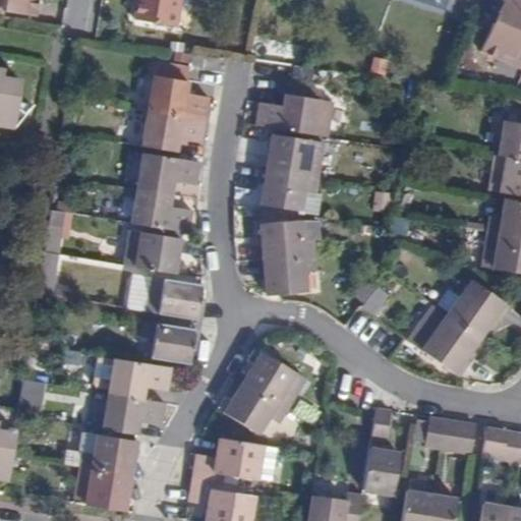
[(0,0),(0,6),(3,8),(3,11),(36,16),(38,0),(0,0)]
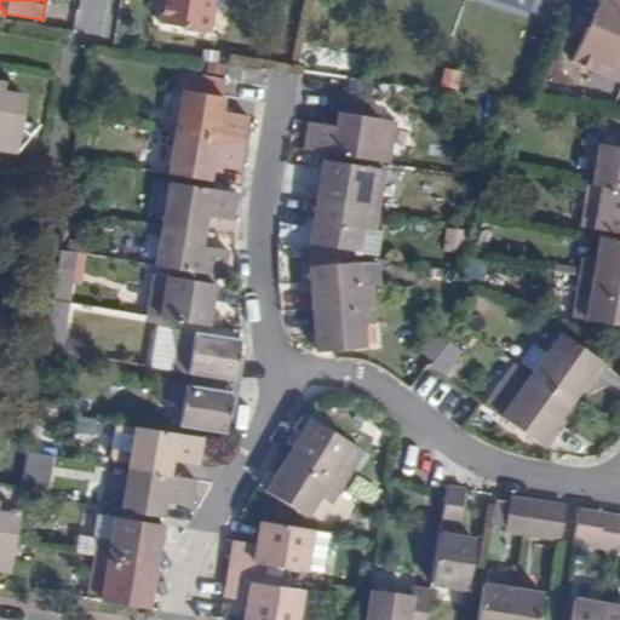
[(214,0),(164,0),(160,24),(210,32),(214,0)]
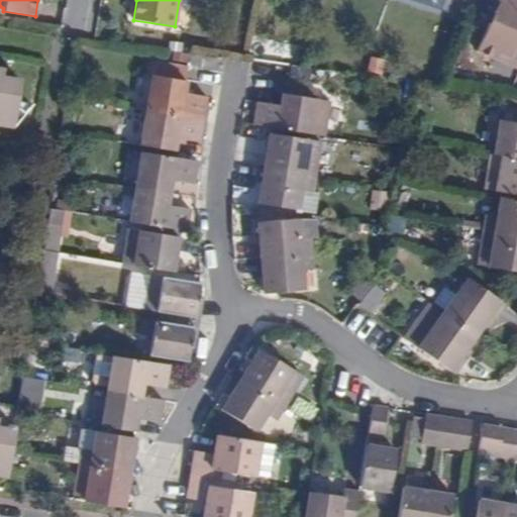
[(516,0),(499,0),(499,1),(504,4),(500,14),(495,25),(489,22),(477,52),(496,60),(499,54),(508,58),(505,64),(516,68),(516,0)]
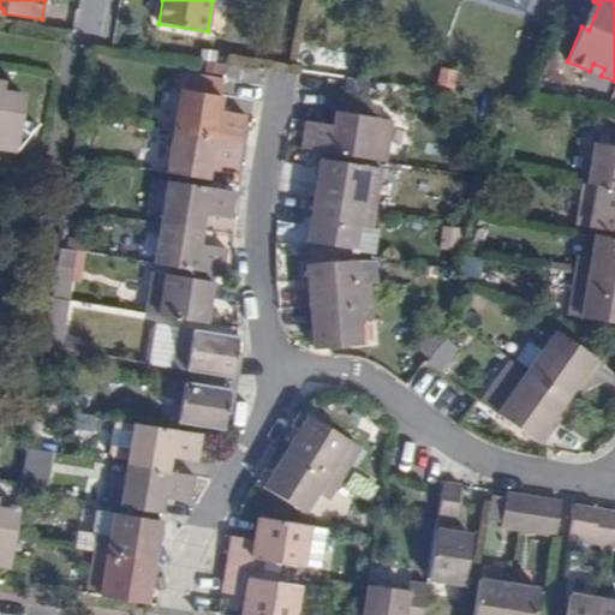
[(599,5),(593,1),(587,15),(595,17),(599,5)]
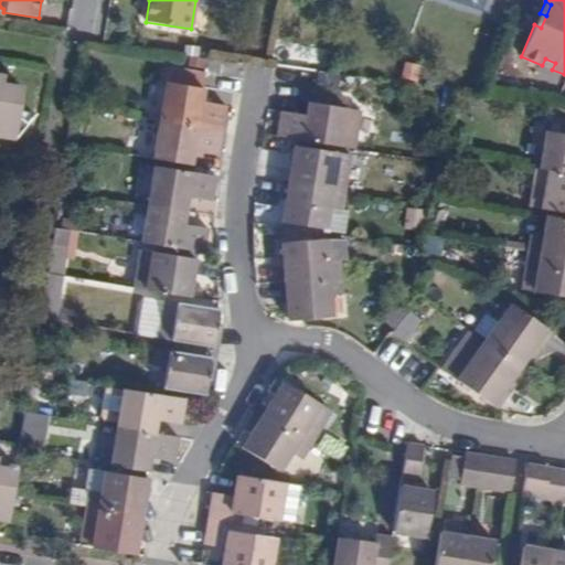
[(546,16),(540,13),(534,24),(541,28),(546,16)]
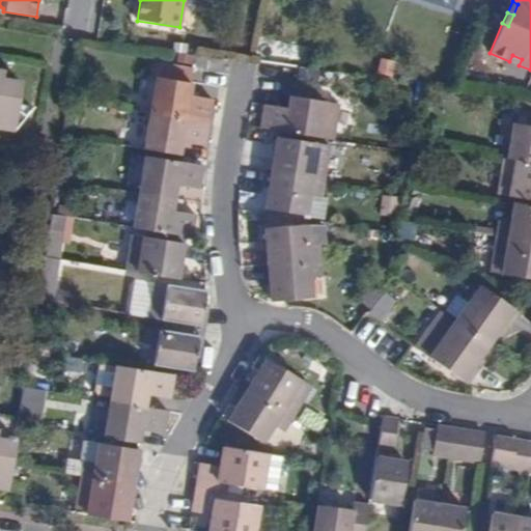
[(522,59),(512,55),(509,61),(519,65),(522,59)]
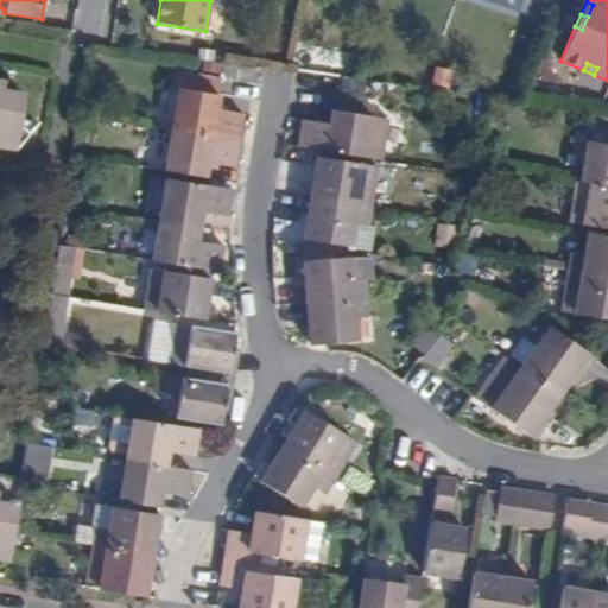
[(0,144),(13,146),(21,92),(0,89),(0,144)]
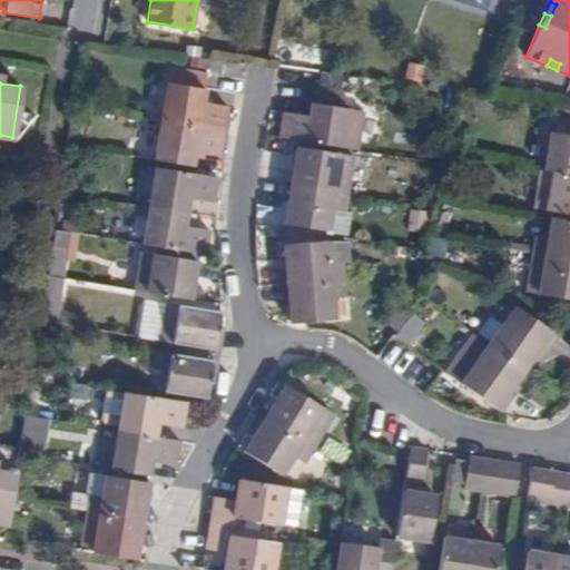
[(166,84),(160,121),(225,131),(229,107),(205,104),(207,90),(166,84)]
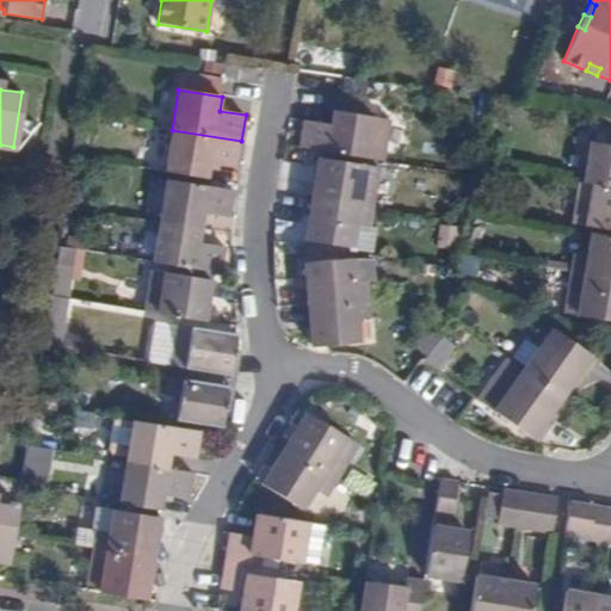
[(345,111),(364,115),(365,105),(346,103),(345,111)]
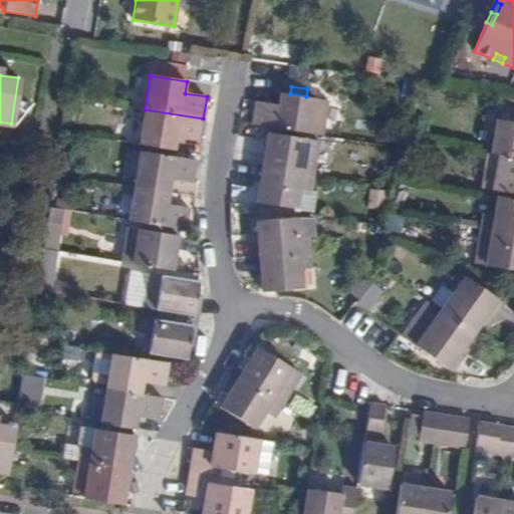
[(255,101),(251,123),(310,134),(324,135),(330,100),(316,98),(317,90),(307,88),(306,96),(290,93),(278,92),(276,104),(255,101)]
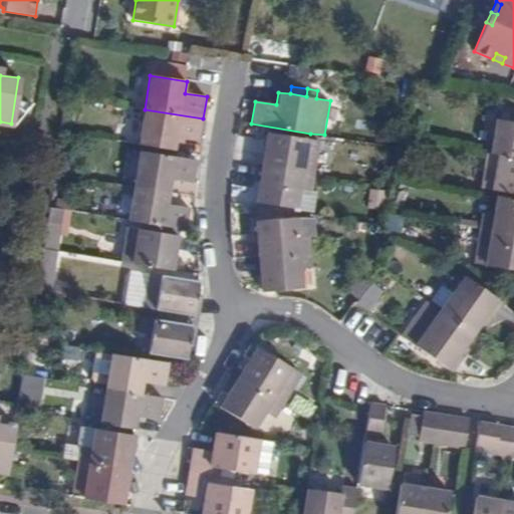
[(203,118),(145,109),(139,145),(176,151),(178,140),(200,143),(203,118)]
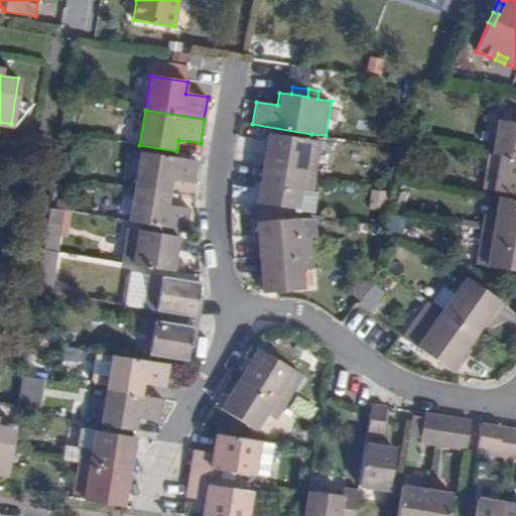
[(515,121),(499,119),(493,154),(515,157),(515,121)]
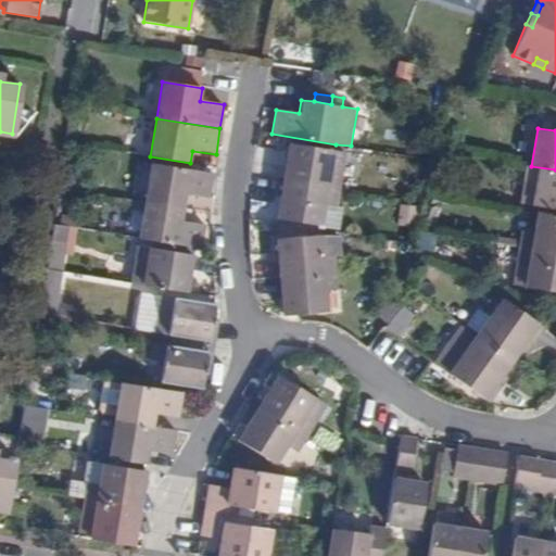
[(289,142),(282,180),(340,189),(343,173),(331,171),(335,150),(289,142)]
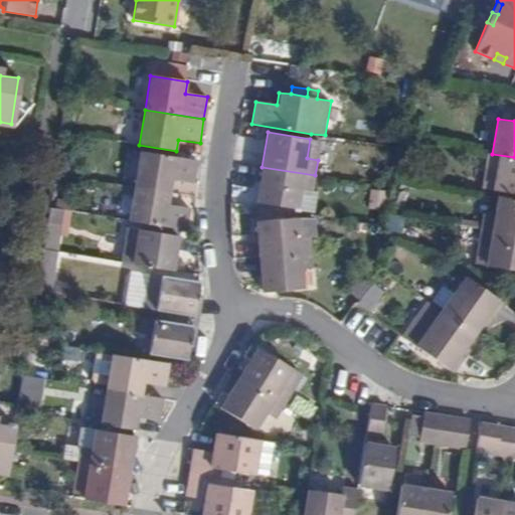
[(140,153),(135,186),(172,192),(173,180),(195,184),(198,162),(140,153)]
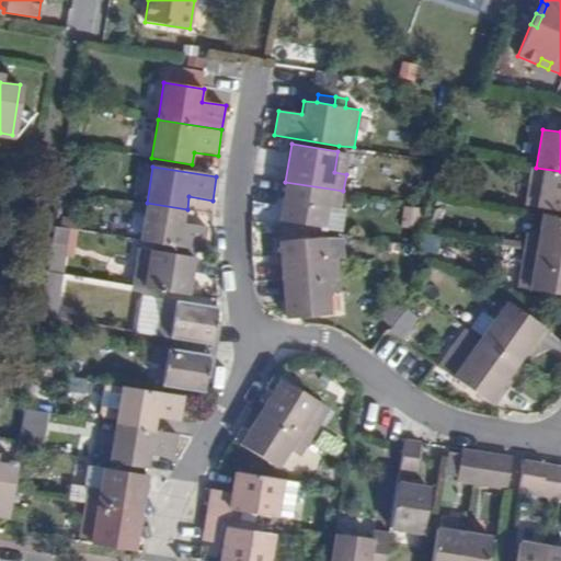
[(560,171),(536,168),(531,167),(525,204),(560,209),(560,171)]
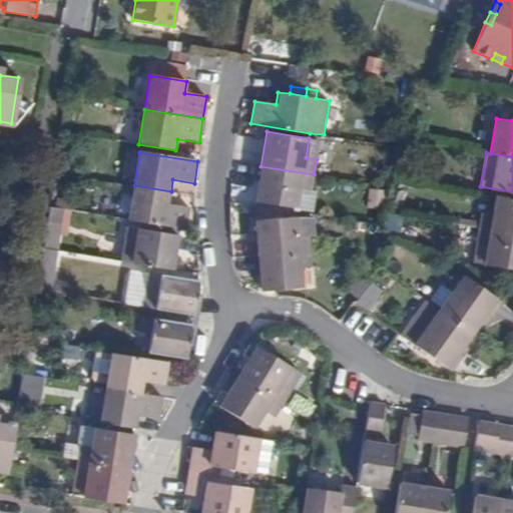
[(314,174),(261,166),(255,201),(298,208),(301,188),(312,190),(314,174)]
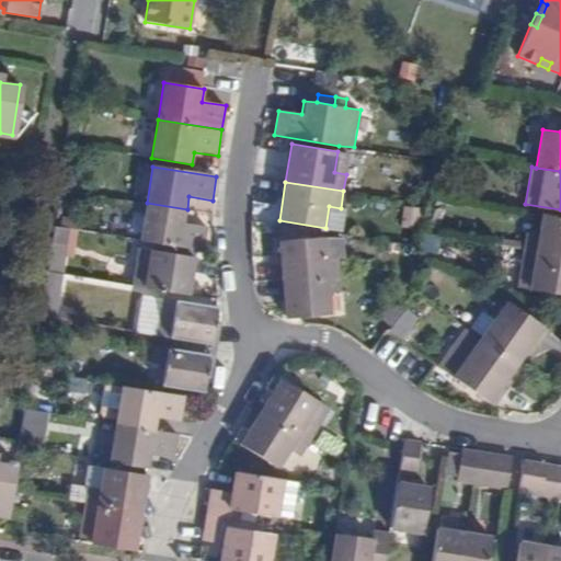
[(187,209),(147,203),(140,241),(203,251),(207,227),(184,224),(187,209)]
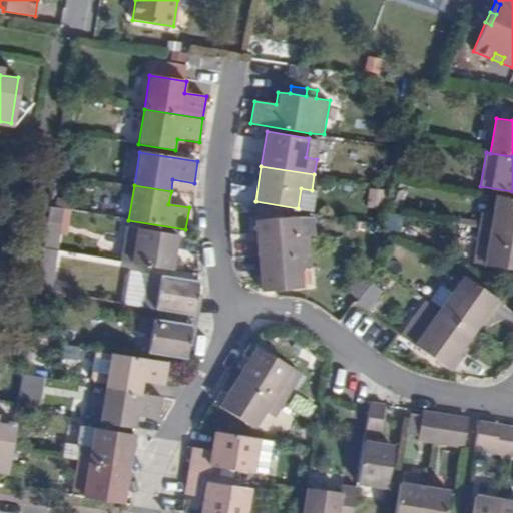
[(482,212),(479,228),(512,233),(512,197),(495,194),(492,214),(482,212)]
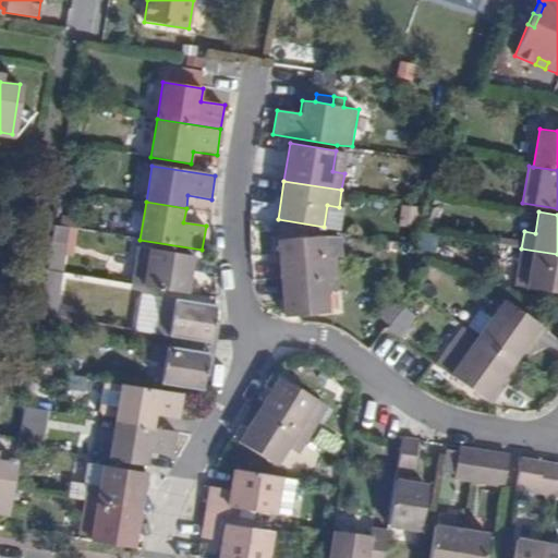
[(280,278),(339,273),(337,256),(325,257),(324,235),(277,240),(280,278)]
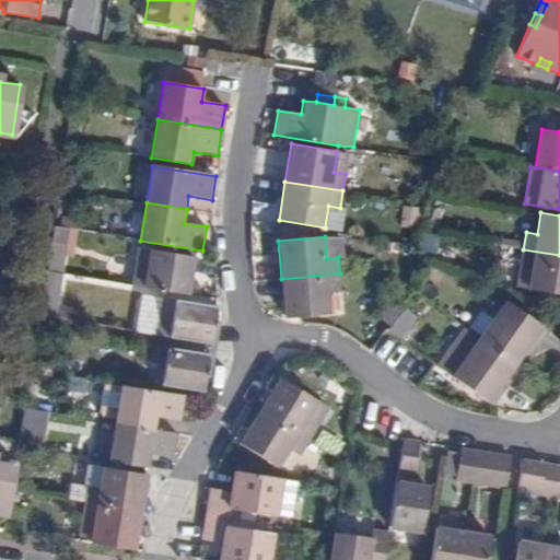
[(61,246),(51,245),(47,268),(58,269),(61,246)]
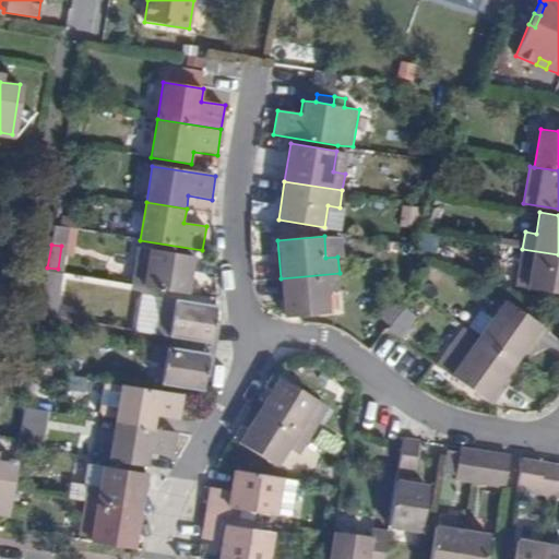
[(131,284),(188,294),(194,257),(137,248),(131,284)]
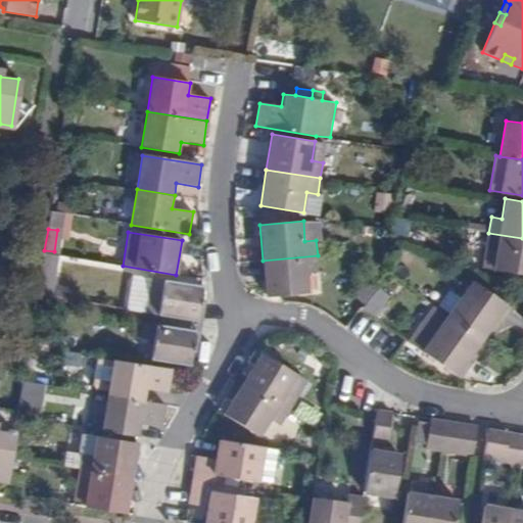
[(522,238),(488,233),(482,269),(522,275),(522,238)]
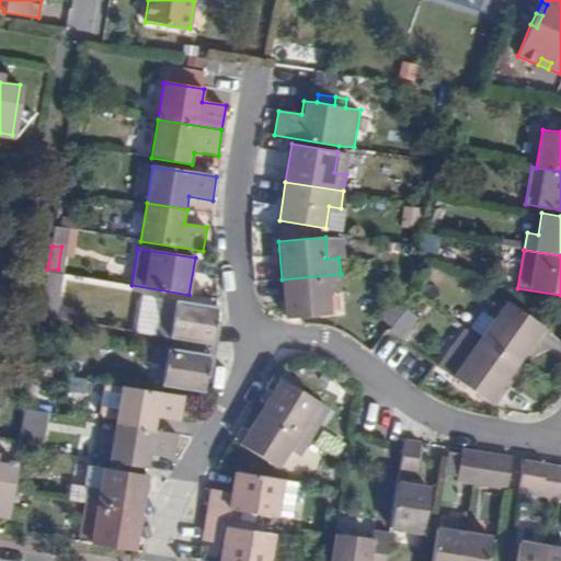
[(342,294),(341,274),(282,279),(285,318),(332,315),(330,295),(342,294)]
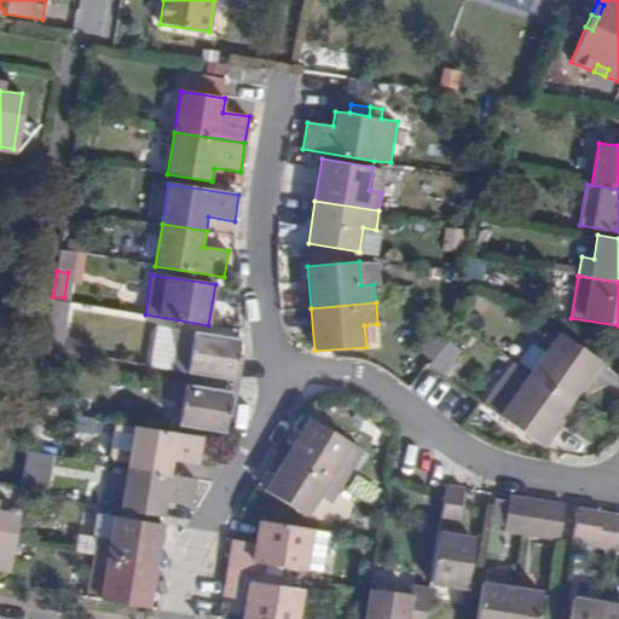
[(556,331),(527,372),(571,404),(580,391),(589,377),(594,381),(605,365),(556,331)]
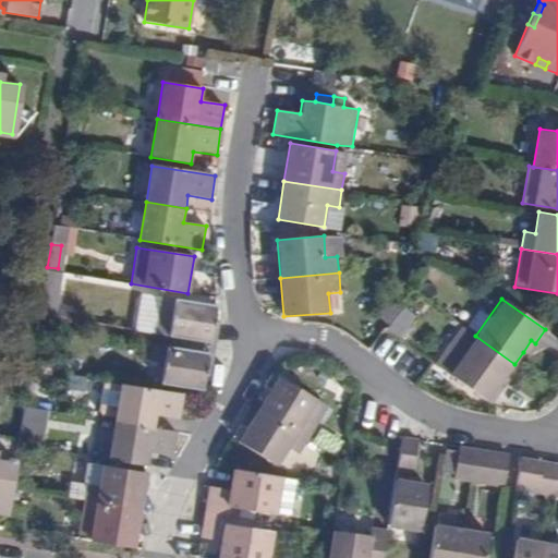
[(157,318),(155,334),(210,343),(217,306),(174,300),(172,320),(157,318)]
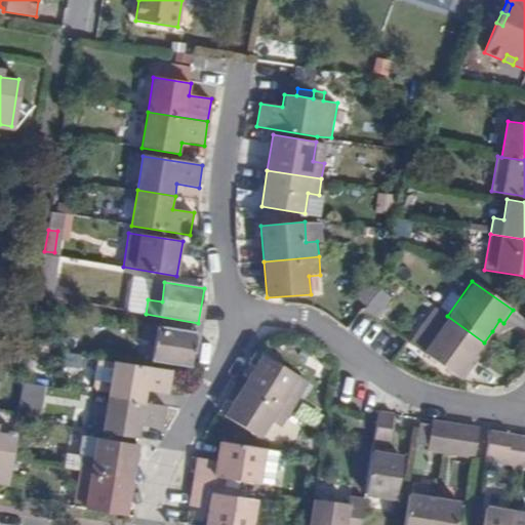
[(356,298),(380,317),(393,301),(367,282),(356,298)]
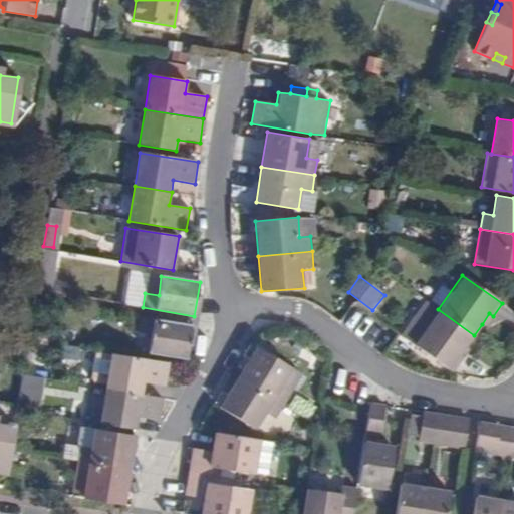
[(413,344),(438,309),(425,300),(400,335),(413,344)]
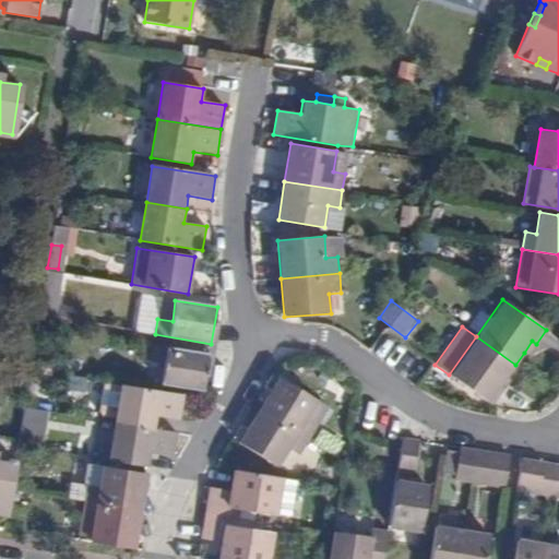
[(515,365),(476,336),(449,375),(492,405),(503,389),(500,387),(507,377),(515,365)]
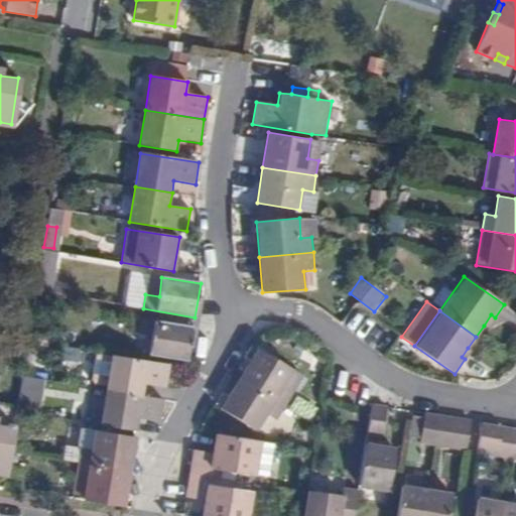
[(491,314),(484,326),(488,328),(495,317),(491,314)]
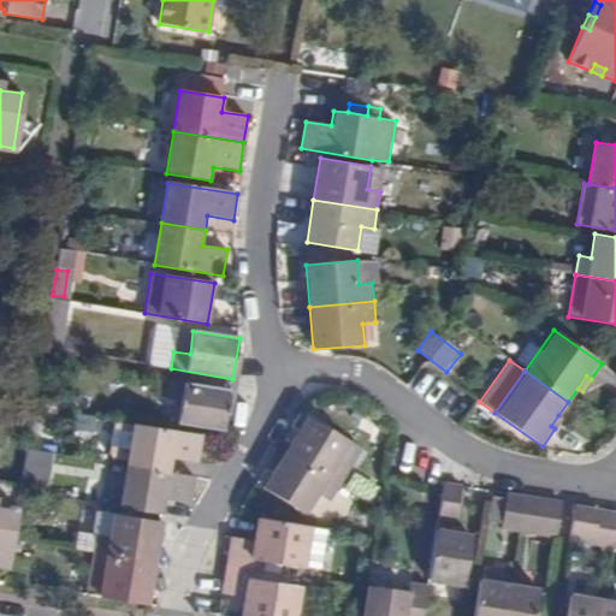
[(232,390),(171,379),(167,400),(181,402),(177,424),(225,432),(232,390)]
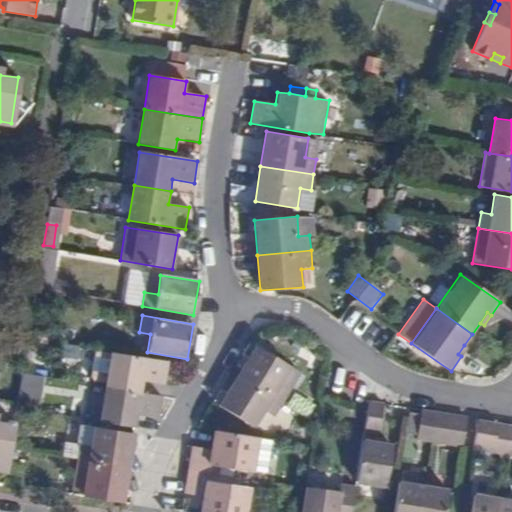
[(301,373),(256,345),(237,375),(283,403),(301,373)]
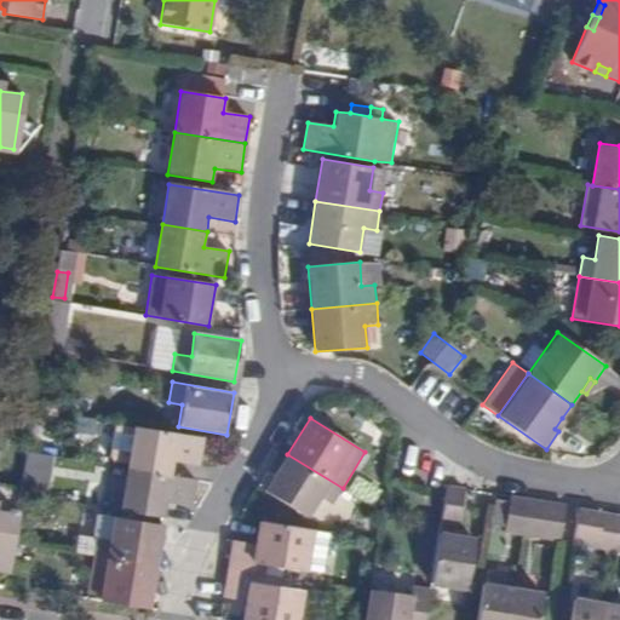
[(567,422),(562,418),(555,429),(558,431),(567,422)]
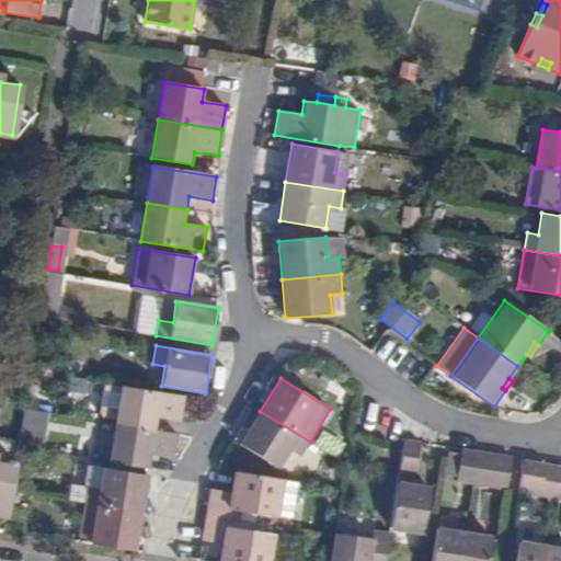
[(117,421),(124,386),(104,384),(100,413),(104,419),(117,421)]
